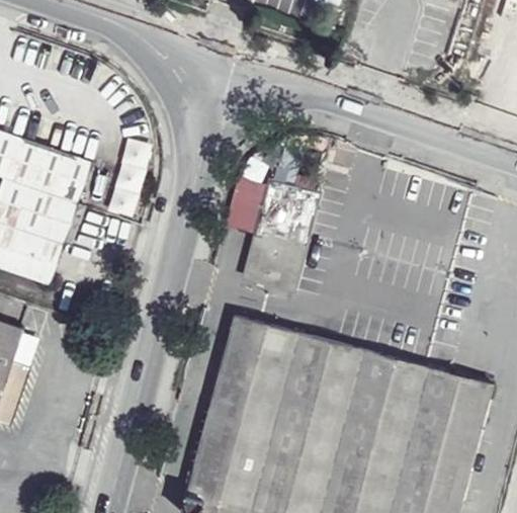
[(83,205),(77,201),(89,163),(0,131),(0,177),(2,178),(0,183),(0,267),(47,285),(60,248),(69,251),(83,205)]
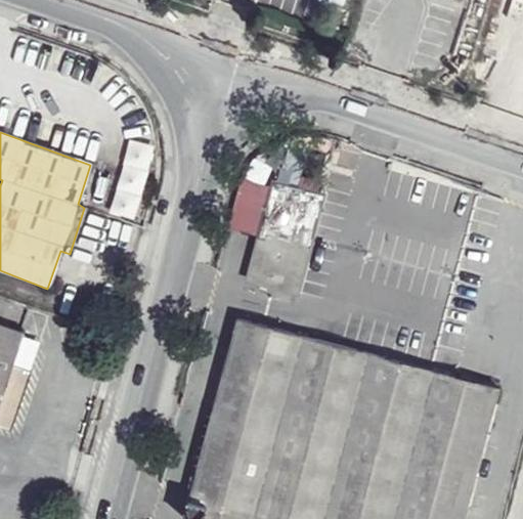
[(154,152),(129,144),(109,217),(133,224),(154,152)]
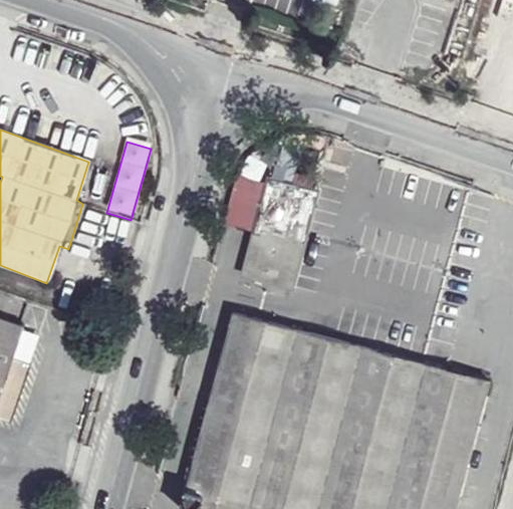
[(267,178),(265,184),(236,179),(225,225),(252,232),(240,281),(260,286),(292,295),(319,192),(267,178)]
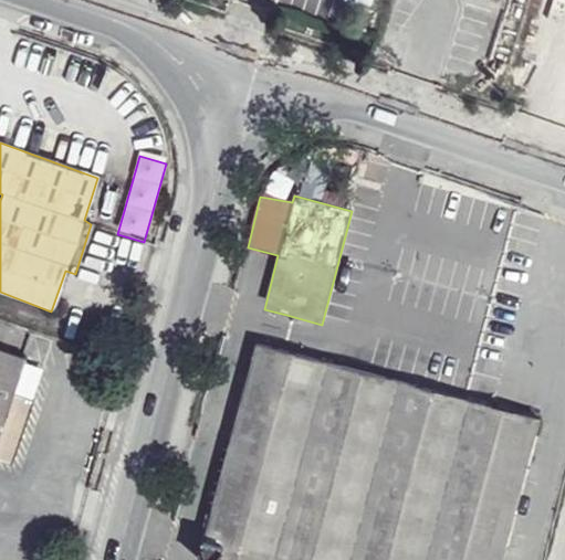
[(257,346),(195,559),(498,559),(536,418),(462,399),(368,374),(327,363),(316,361),(311,359),(278,350),(257,346)]
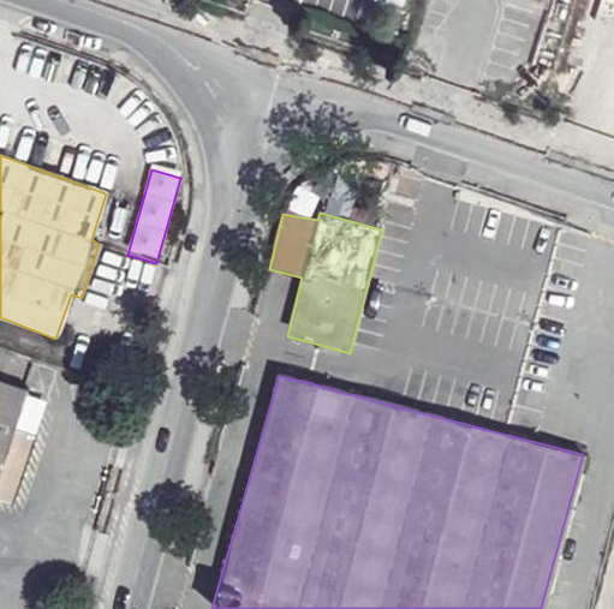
[(0,502),(6,505),(35,441),(17,434),(28,392),(0,382),(0,502)]
